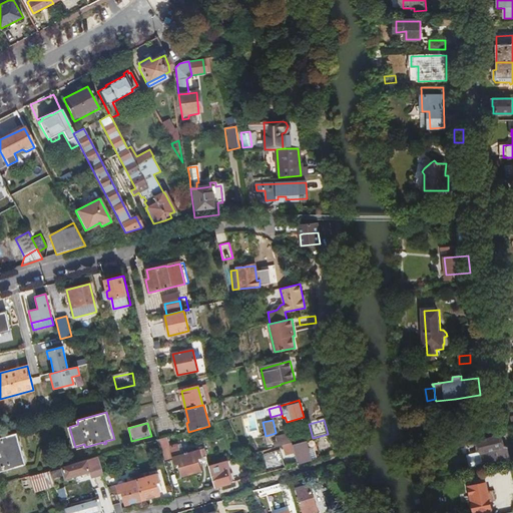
[(0,471),(26,464),(17,433),(0,437),(0,471)]
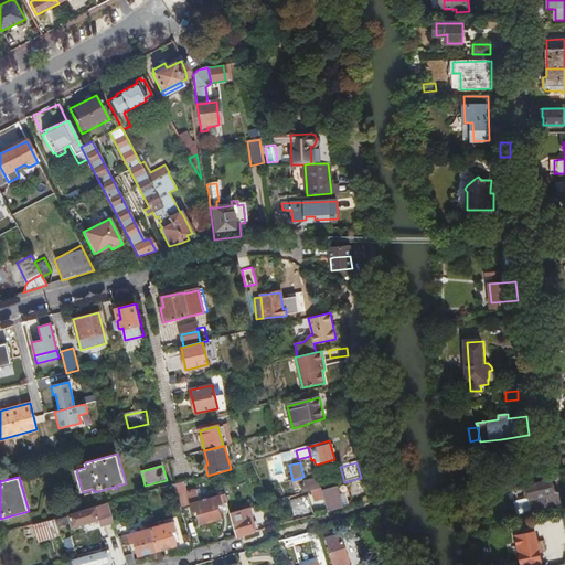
[(323,488),(341,482),(339,477),(322,482),(323,488)]
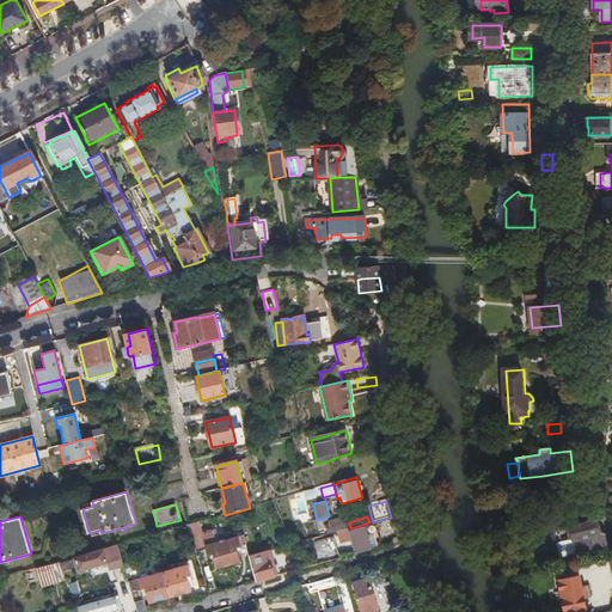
[(599,533),(595,520),(567,527),(569,539),(557,543),(561,558),(606,546),(604,536),(599,533)]
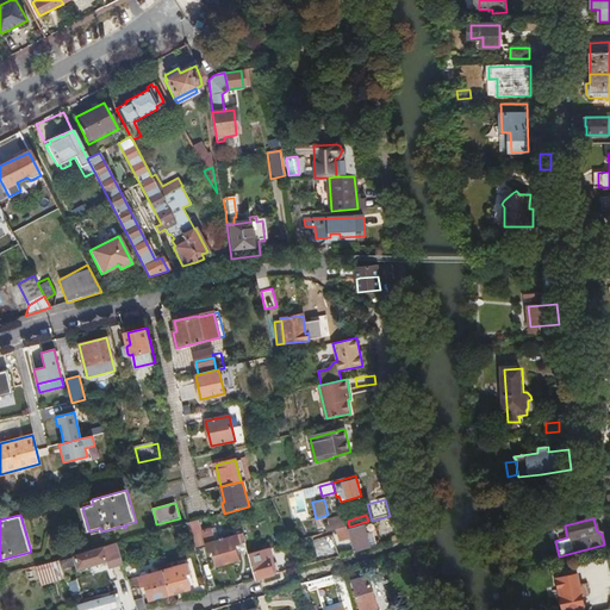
[(188,528),(194,551),(206,547),(207,553),(212,552),(217,567),(240,560),(236,546),(241,543),(240,537),(243,537),(241,528),(226,533),(228,537),(223,539),(223,537),(221,537),(221,540),(216,541),(212,529),(201,533),(198,521),(190,523),(187,524),(188,528)]
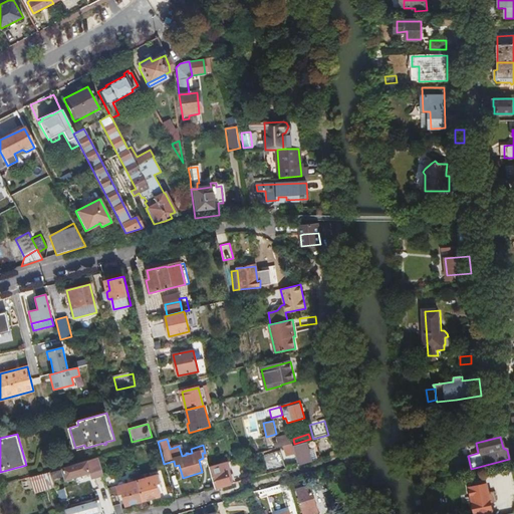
[(293,446),(299,465),(312,462),(306,442),(293,446)]
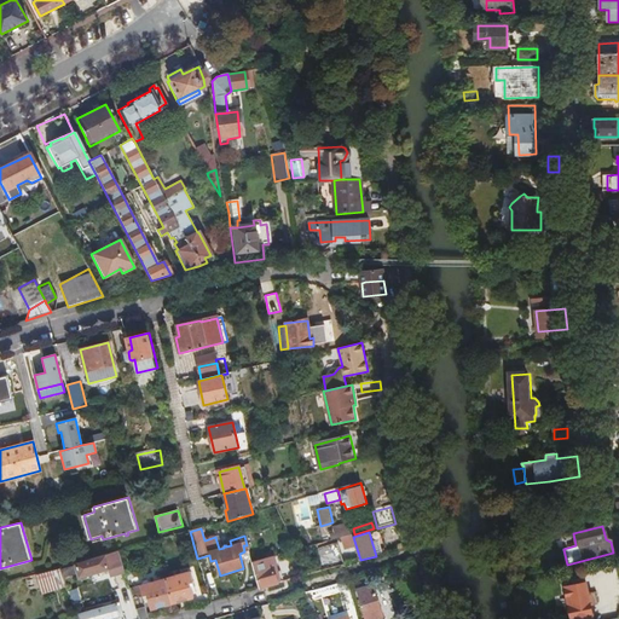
[(316,551),(322,571),(345,565),(337,543),(316,551)]
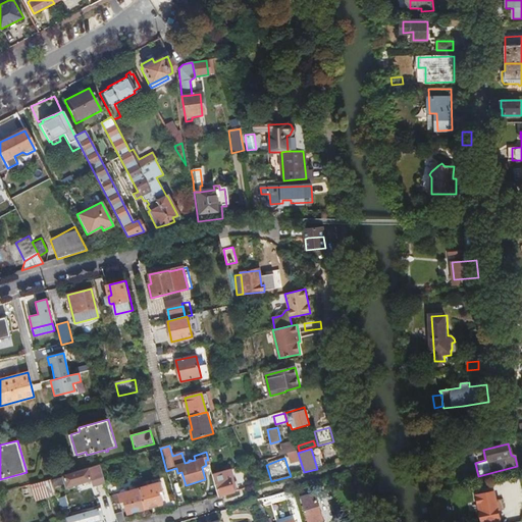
[(66,487),(103,476),(100,465),(63,476),(66,487)]
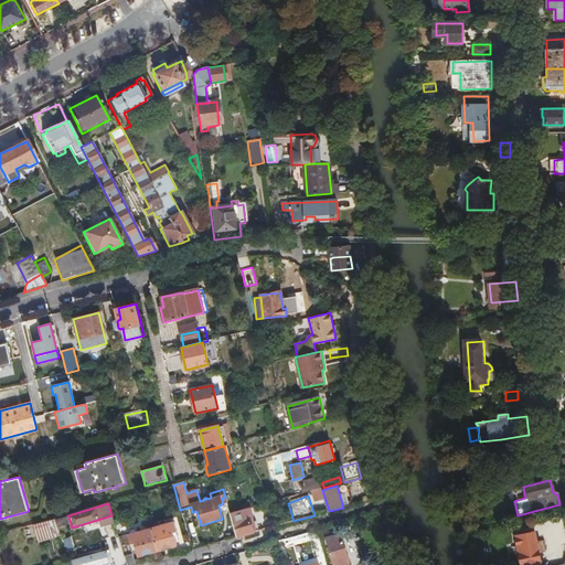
[(231,514),(237,537),(255,532),(252,523),(254,522),(249,509),(231,514)]
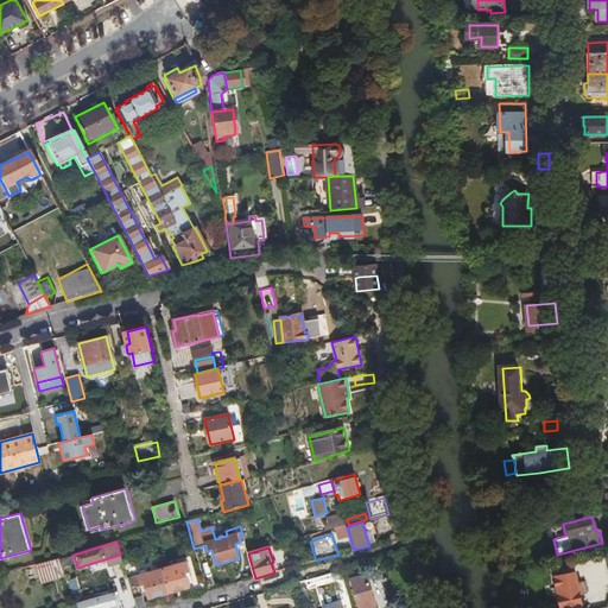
[(62,558),(63,567),(76,564),(74,556),(62,558)]
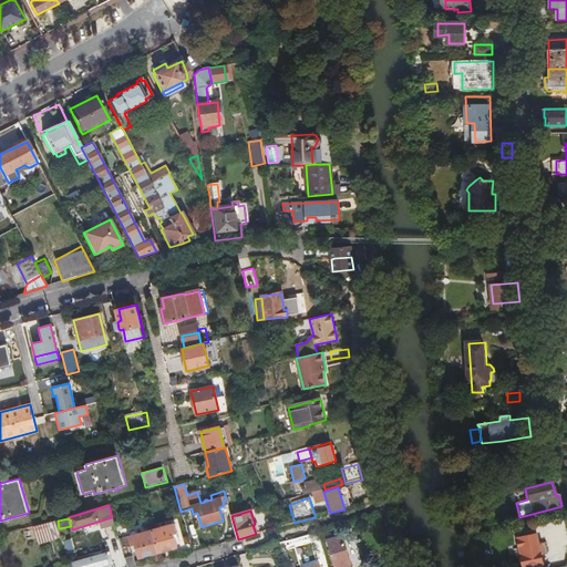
[(55,521),(33,527),(38,543),(60,537),(55,521)]
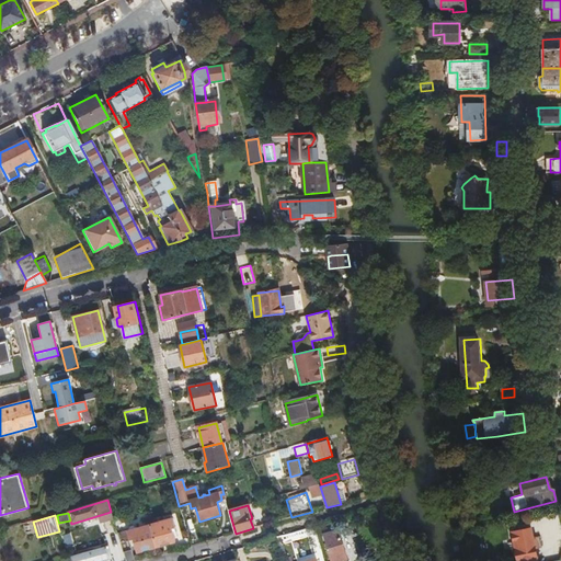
[(150,525),(157,548),(175,542),(172,529),(175,527),(173,518),(172,518),(171,516),(163,518),(164,522),(150,525)]
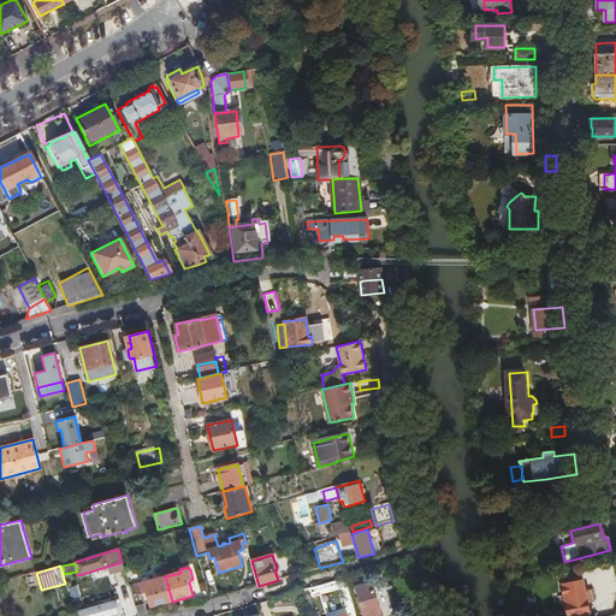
[(567,585),(582,581),(581,572),(561,576),(562,585),(567,585)]
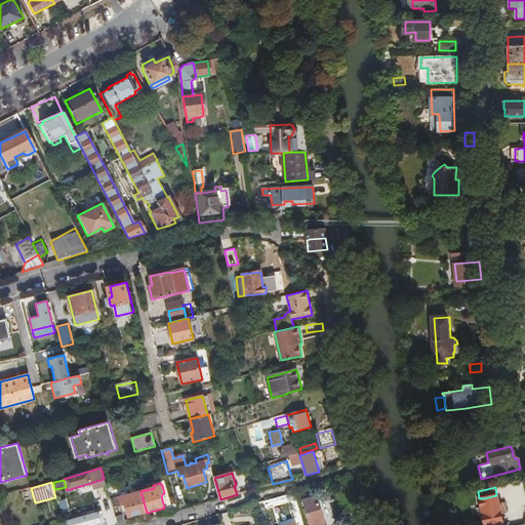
[(128,518),(147,513),(140,491),(119,497),(121,507),(125,506),(128,518)]
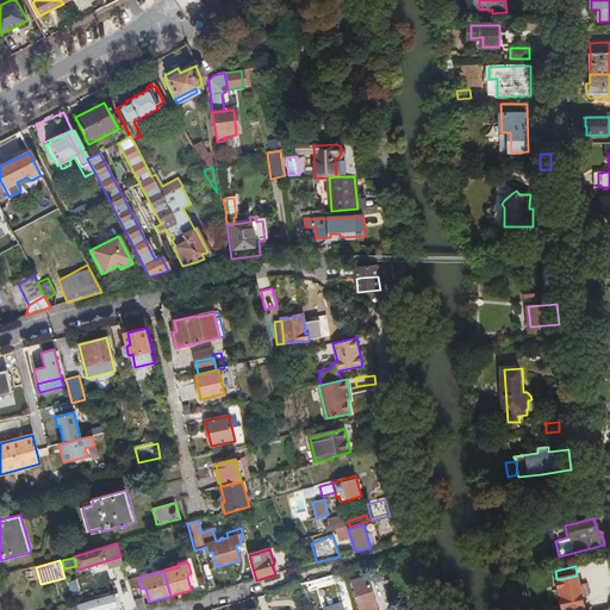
[(584,609),(577,576),(561,579),(566,598),(562,598),(564,609),(584,609)]
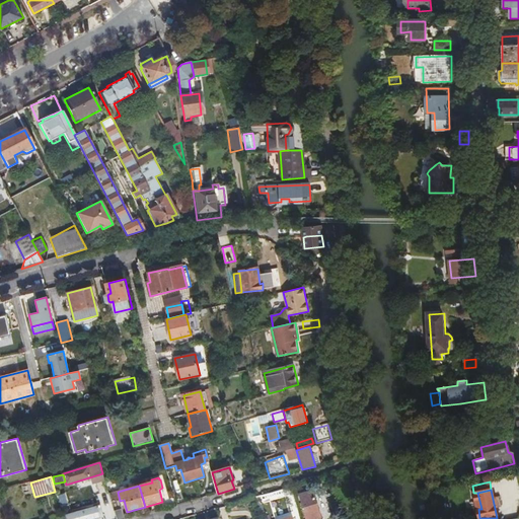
[(66,493),(58,495),(61,505),(69,503),(66,493)]
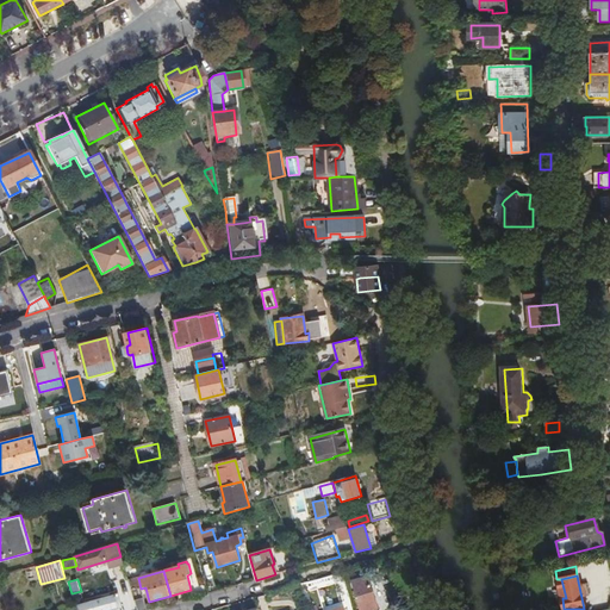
[(378,609),(371,587),(363,590),(361,582),(353,584),(360,609),(378,609)]
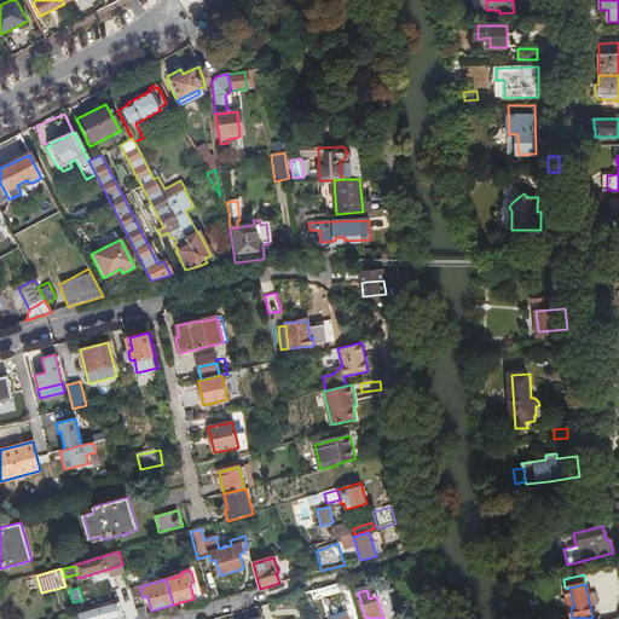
[(80,618),(108,618),(123,614),(120,602),(80,614),(80,618)]
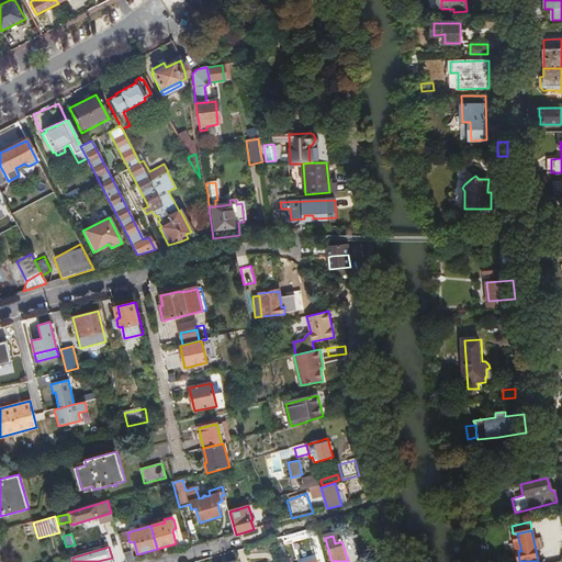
[(123,552),(126,561),(134,561),(131,550),(123,552)]
